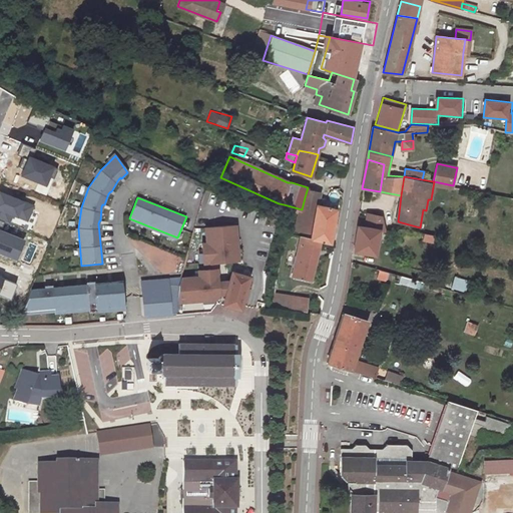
[(311,234),(311,238),(321,240),(331,243),(337,209),(341,210),(343,200),(333,198),(331,207),(321,205),(322,201),(305,197),(302,209),(296,229),(311,234)]
